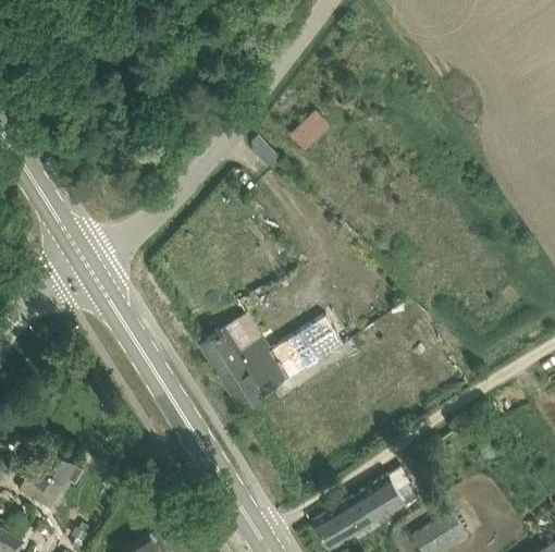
[(291,138),(299,148),(303,150),(328,126),(316,114),(291,138)]
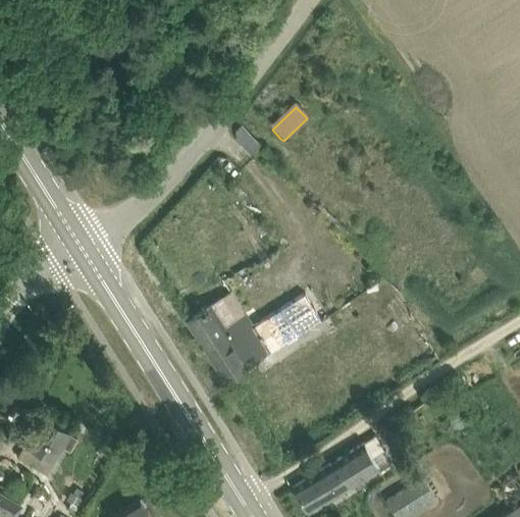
[(261,154),(241,132),(230,142),(251,163),(261,154)]
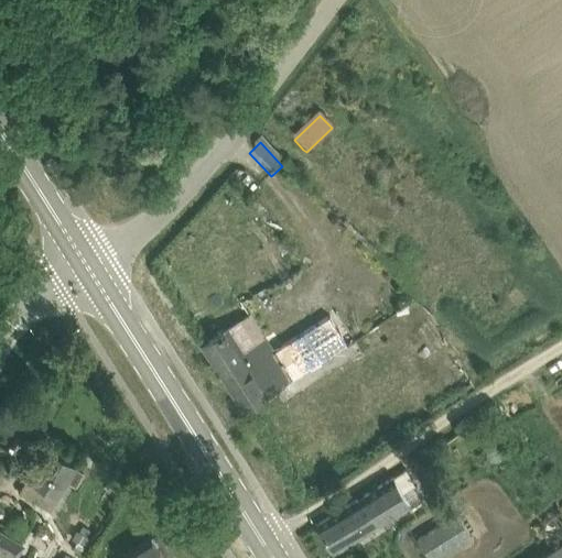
[(242,349),(229,330),(201,350),(241,415),(287,383),(288,385),(335,356),(316,327),(273,356),(261,337),(242,349)]
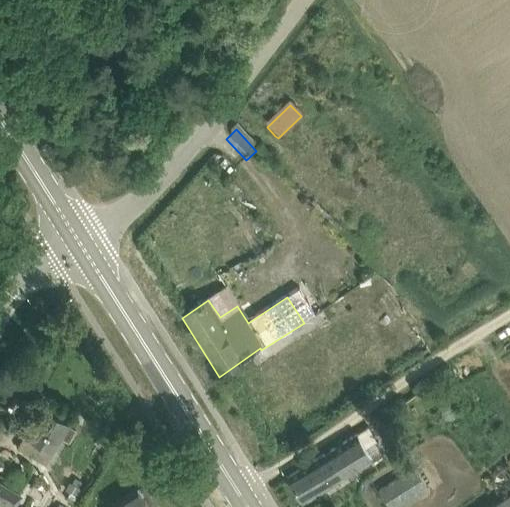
[(453,420),(453,413),(447,403),(440,400),(434,404),(434,411),(440,421),(447,424),(453,420)]
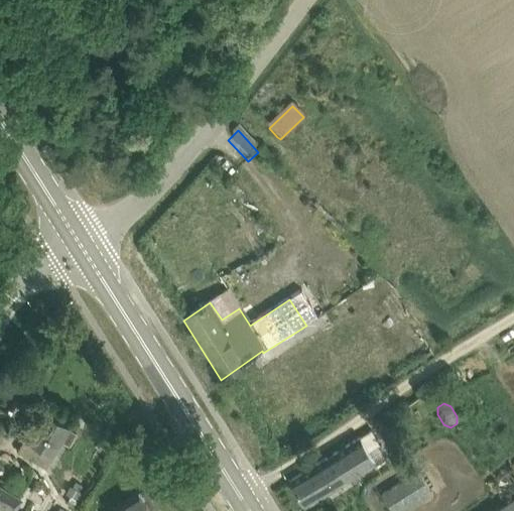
[(16,455),(43,471),(59,443),(68,449),(75,436),(68,432),(69,429),(41,412),(16,455)]
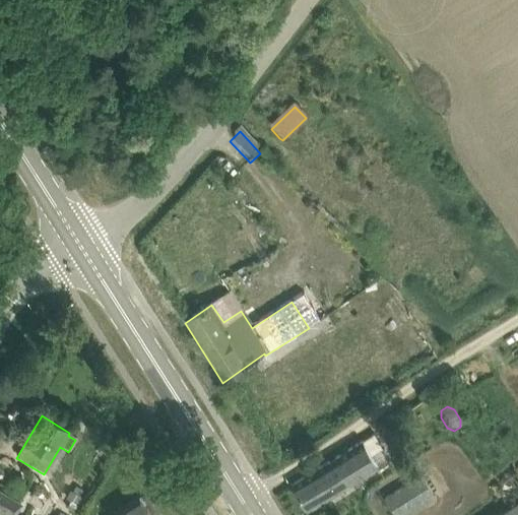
[(382,426),(377,429),(379,433),(383,439),(390,435),(386,428),(384,425),(382,426)]
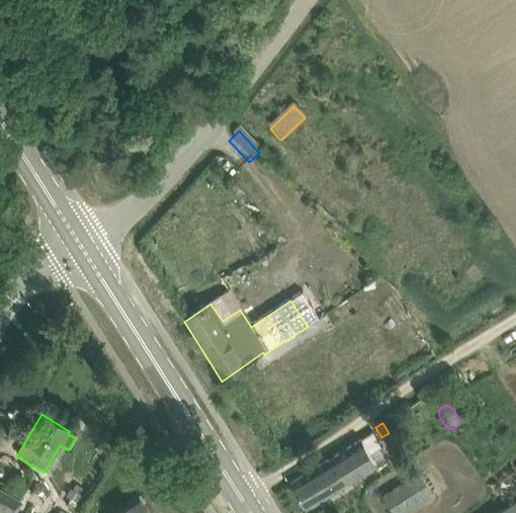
[(375,467),(359,442),(288,487),(304,512),(349,484),(357,479),(375,467)]
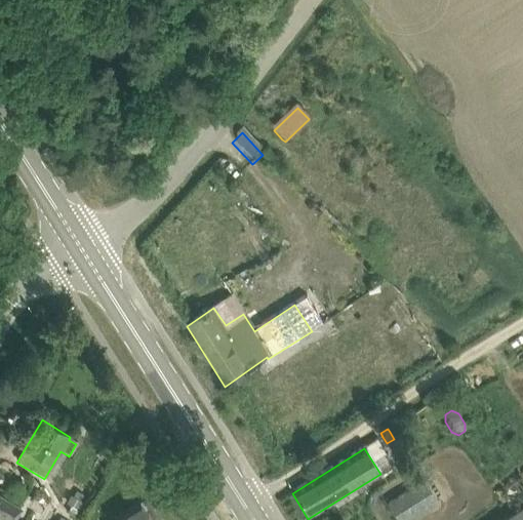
[(386,507),(394,519),(419,519),(439,508),(424,483),(386,507)]
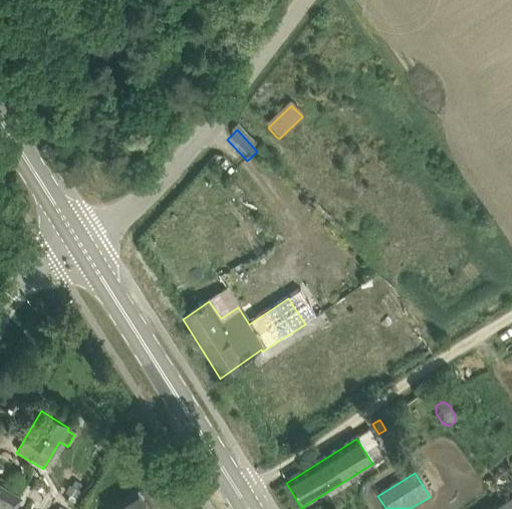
[(354,475),(346,480),(350,486),(358,481),(354,475)]
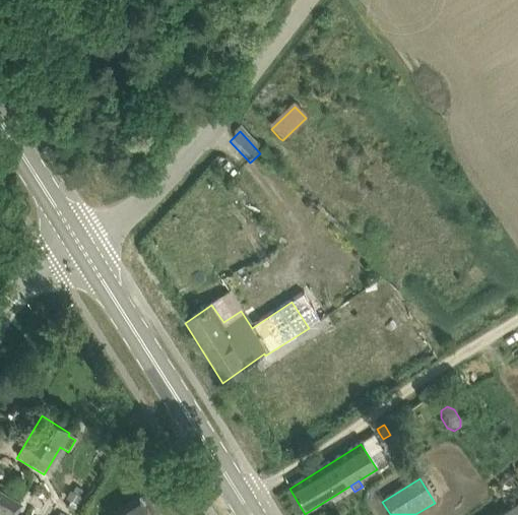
[(517,487),(508,493),(516,504),(517,502),(517,487)]
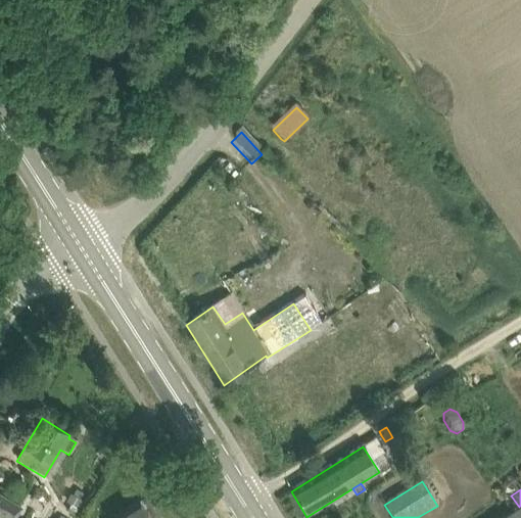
[(14,517),(19,510),(0,498),(0,517),(14,517)]
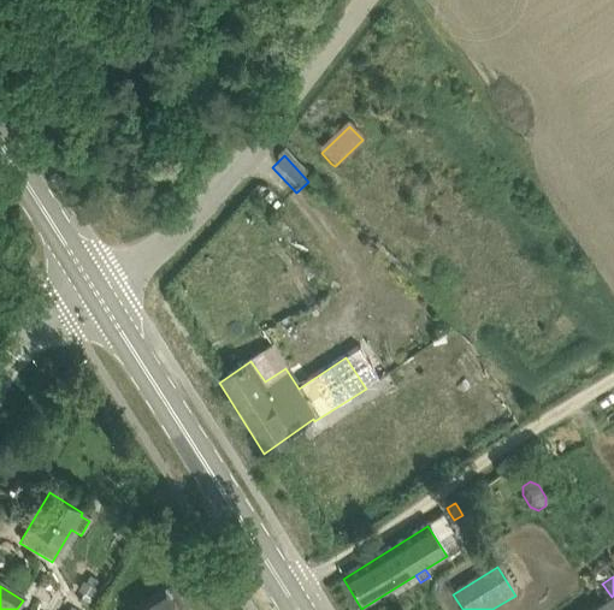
[(100,596),(88,588),(77,605),(84,609),(93,609),(100,596)]
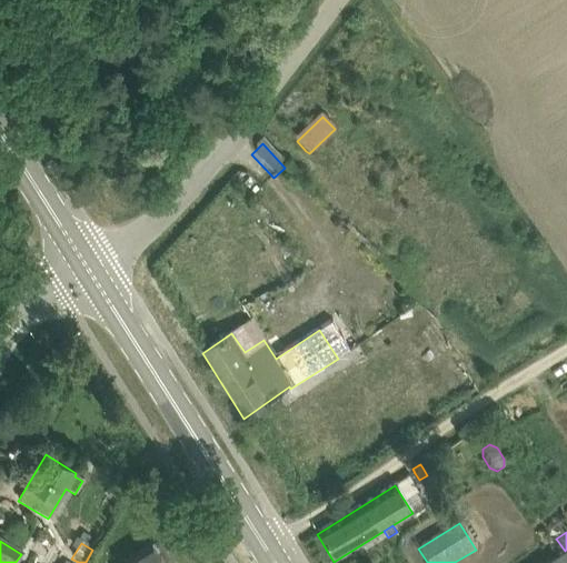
[(161,562),(150,545),(125,562),(161,562)]
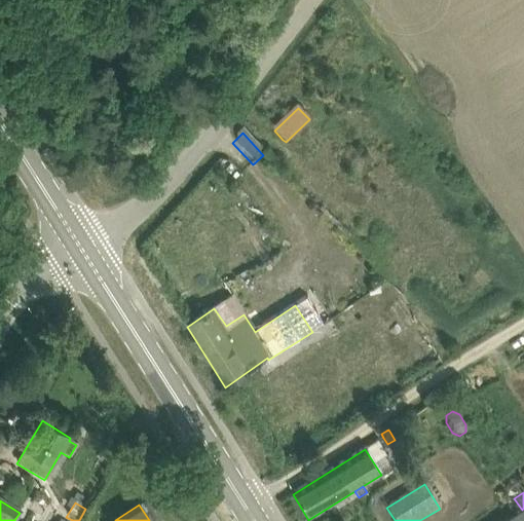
[(523,520),(523,510),(509,520),(508,520),(523,520)]
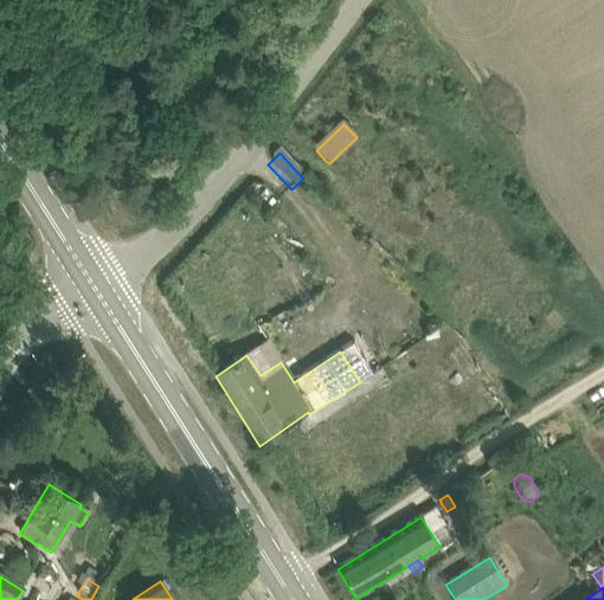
All buildings are outlined.
